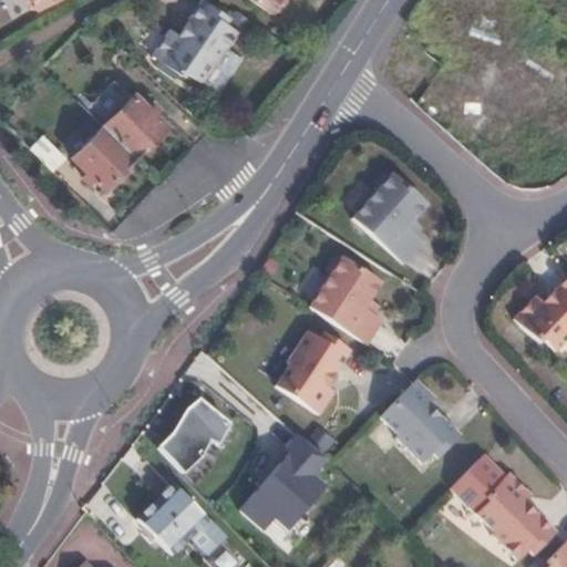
[(26,0),(26,3),(30,10),(41,12),(62,0),(26,0)]
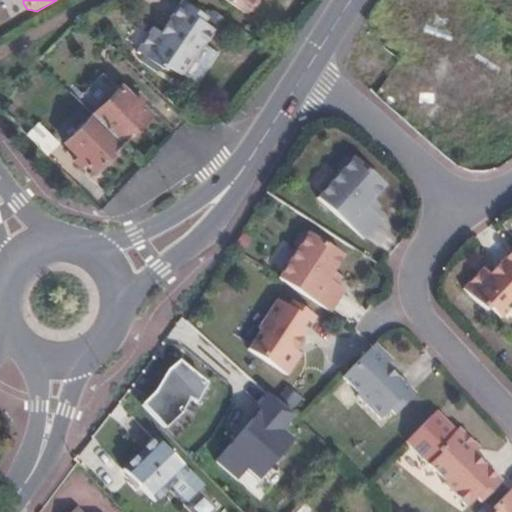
[(208,16),(185,0),(179,0),(160,31),(153,26),(136,51),(162,68),(165,63),(176,71),(189,51),(195,54),(212,28),(204,22),(208,16)]
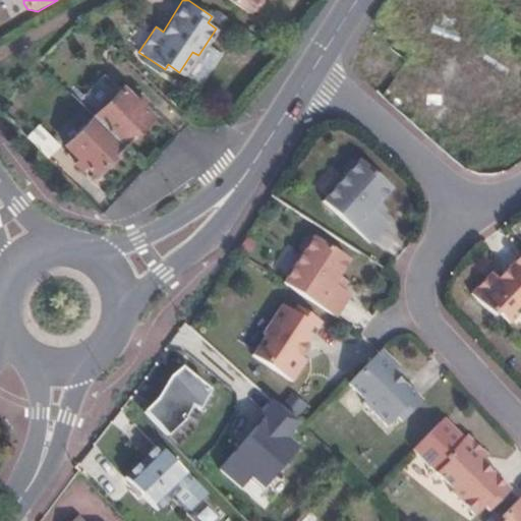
[(231,0),(251,13),(261,12),(266,5),(263,0),(231,0)]
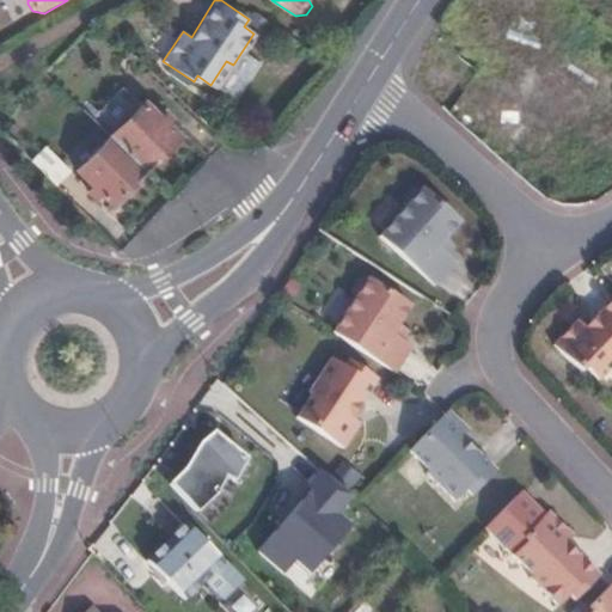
[(109,135),(146,171),(179,139),(144,102),(109,135)]
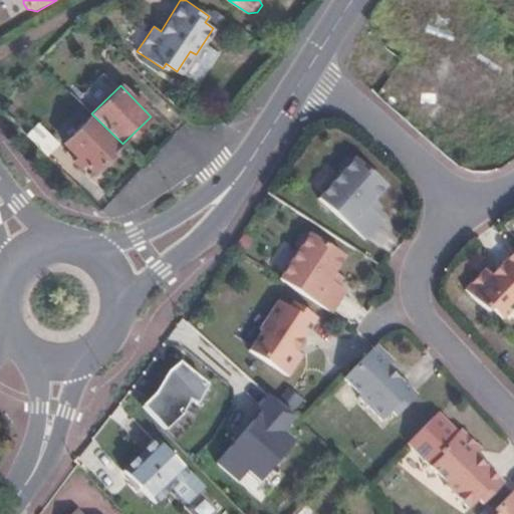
[(93,172),(122,144),(91,113),(62,142),(93,172)]
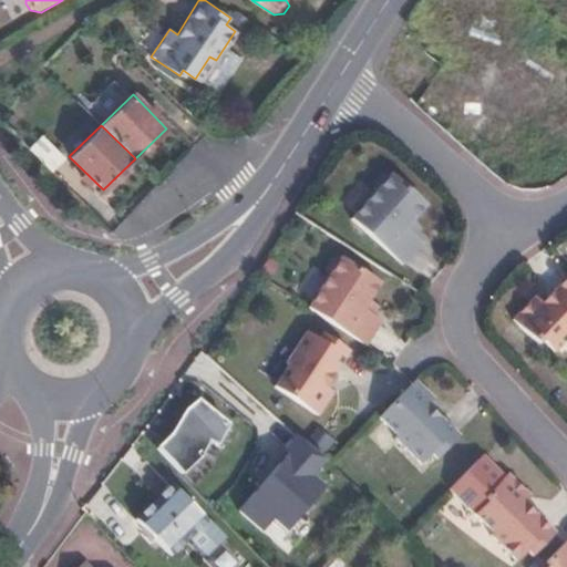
[(422,208),(387,174),(350,210),(403,261),(422,241),(405,226),(422,208)]
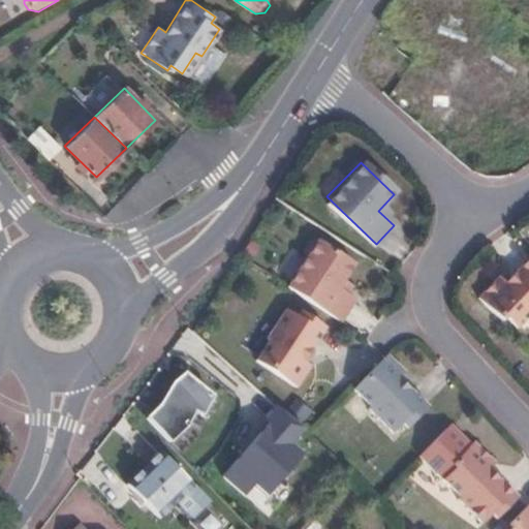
[(351,266),(314,242),(286,286),(339,319),(356,292),(340,282),(351,266)]
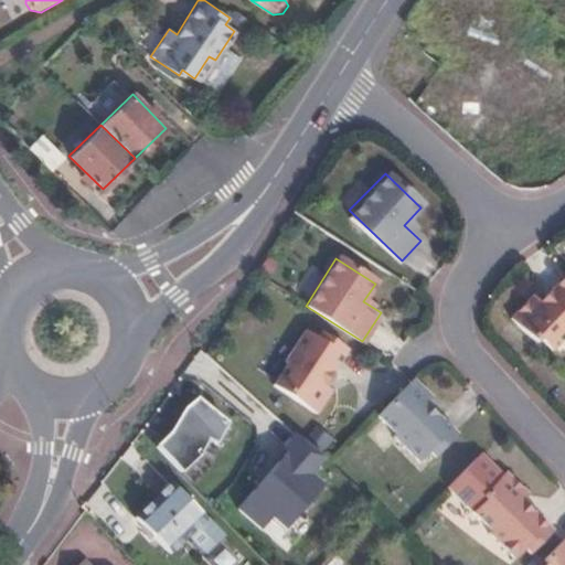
[(564,342),(564,265),(564,266),(514,315),(553,354),(564,342)]
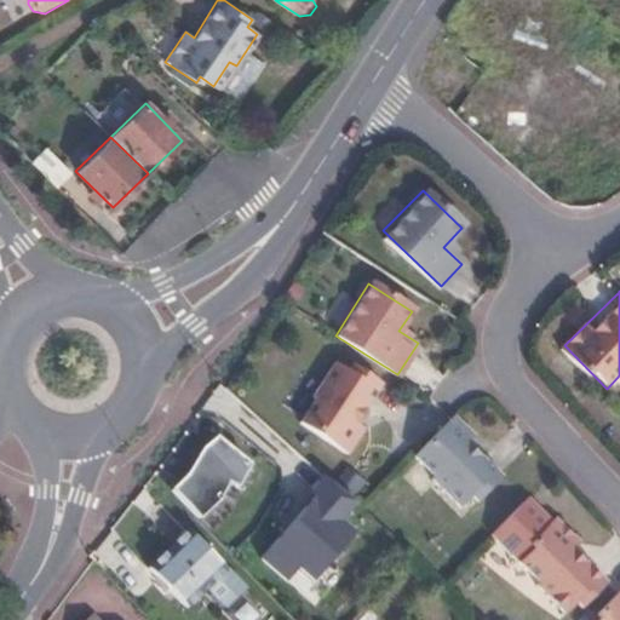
[(379,395),(332,362),(296,415),(343,448),(379,395)]
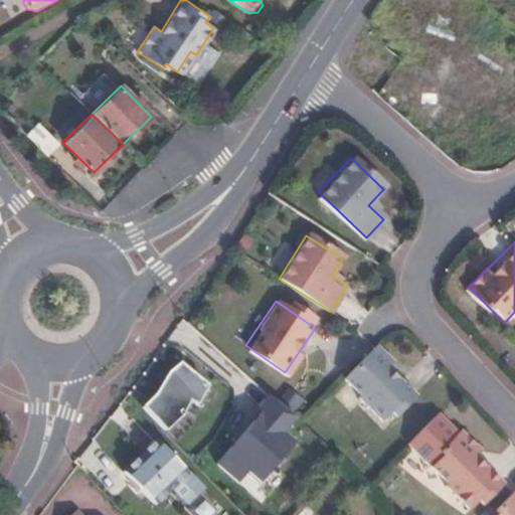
[(395,362),(377,344),(343,379),(389,424),(414,399),(386,372),(395,362)]
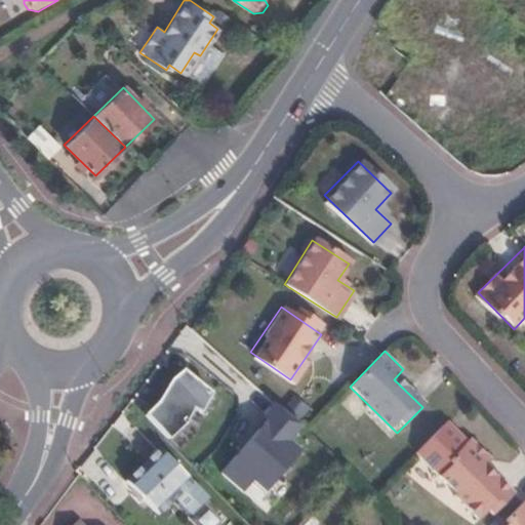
[(210,395),(183,370),(170,380),(158,405),(146,415),(168,439),(184,423),(190,408),(200,414),(210,395)]
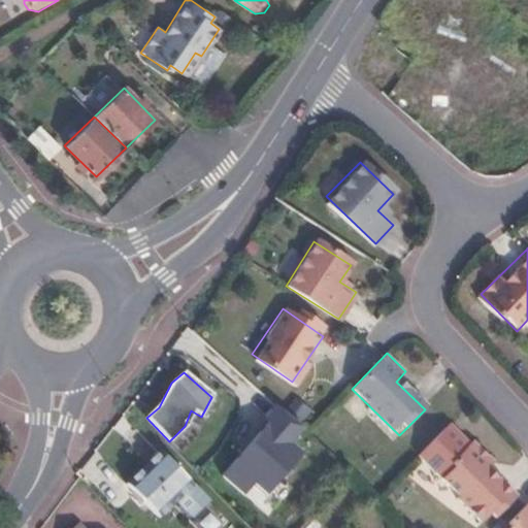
[(301,428),(276,407),(220,474),(245,496),(254,486),(266,496),(300,455),(288,444),(301,428)]
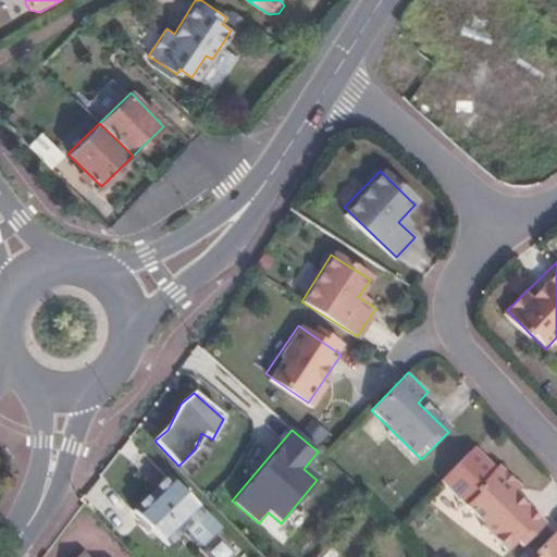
[(516,484),(497,465),(456,504),(505,555),(537,524),(507,493),(516,484)]
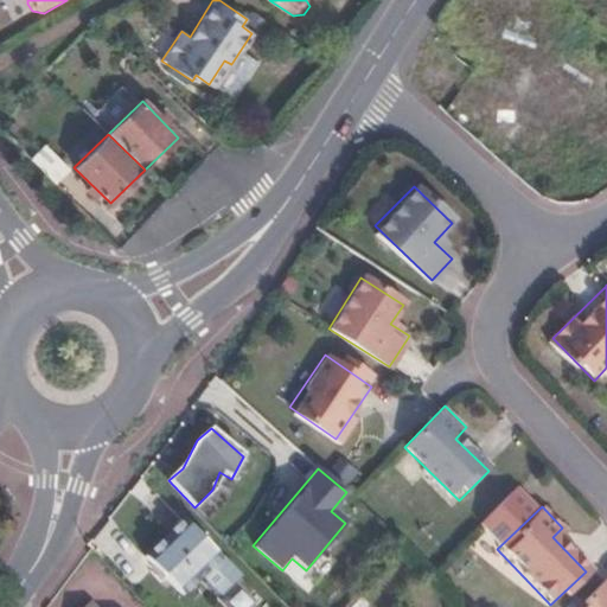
[(186,521),(148,558),(185,595),(223,558),(186,521)]
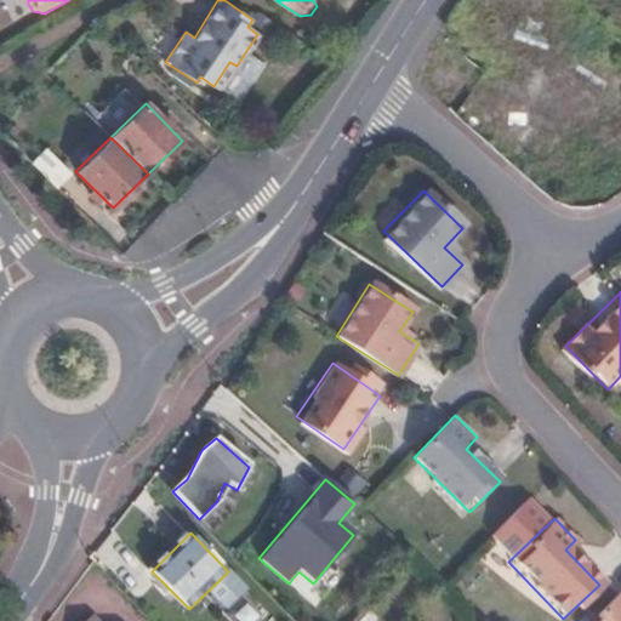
[(620,620),(620,592),(591,620),(620,620)]
